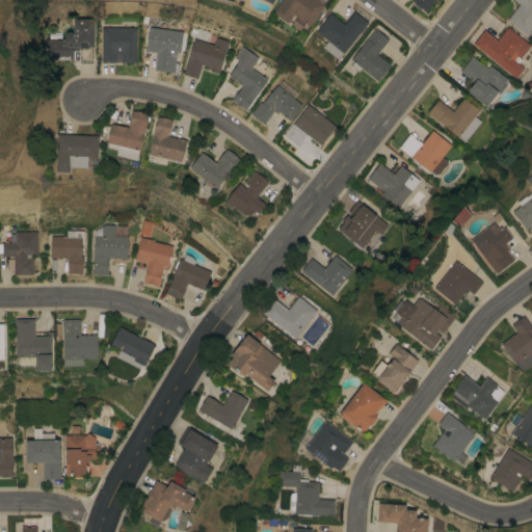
[(317,0),(324,5),(318,14),(320,15),(313,26),(311,25),(309,27),(304,24),(302,27),(294,21),(296,18),(293,15),(287,23),(272,12),(280,3),(277,2),(278,0),(317,0)]
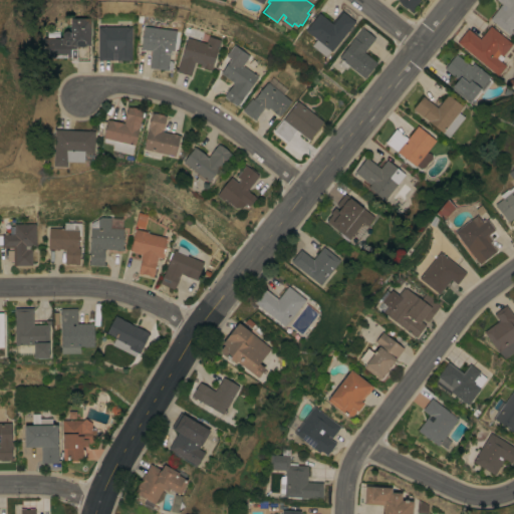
[(420,0),(412,10),(414,12),(413,13),(407,8),(406,9),(401,4),(401,3),(398,0),(420,0)]
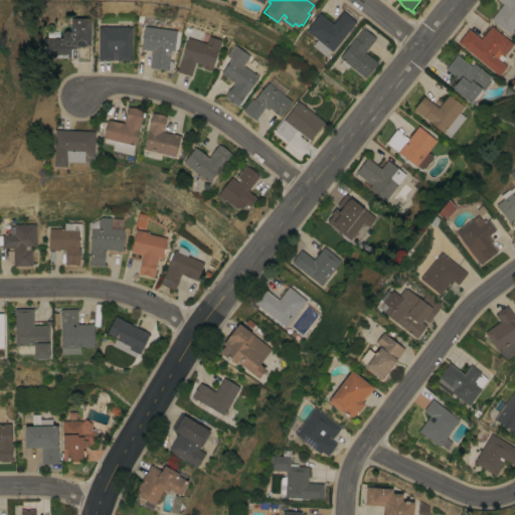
[(514,0),(514,39),(491,19),(503,4),(497,0),(514,0)]
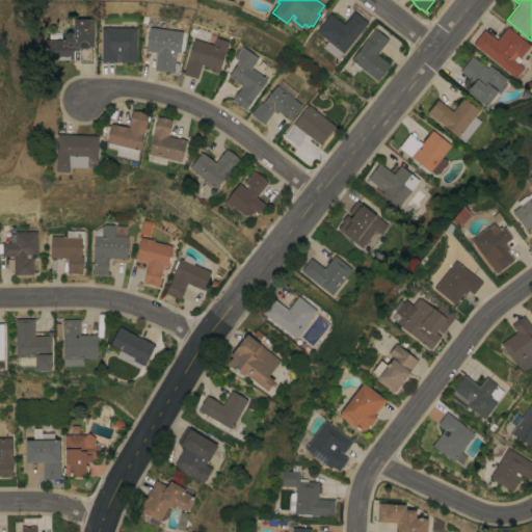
[(343,53),(342,53),(337,59),(322,48),(327,42),(316,31),(330,14),(344,25),(353,11),(367,23),(343,53)]
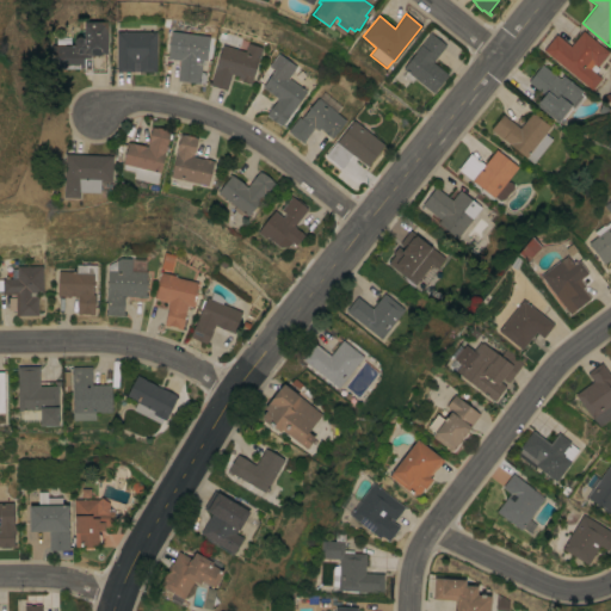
[(84,38),(84,23),(106,22),(106,74),(84,74),(84,68),(62,68),(56,68),(56,55),(51,55),(51,45),(74,45),(74,42),(75,39),(76,38),(79,37),(81,37),(84,38)]
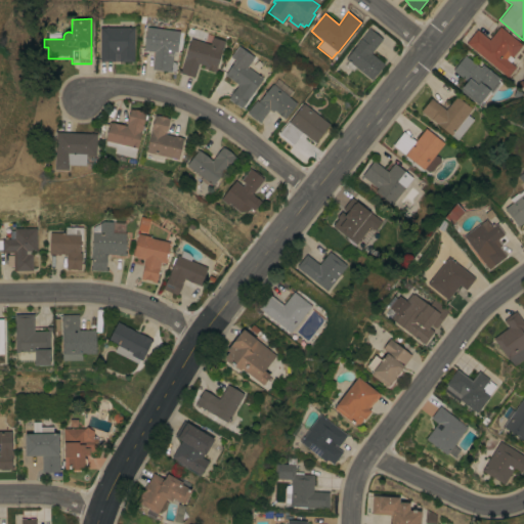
[(466,43),(477,30),(489,40),(499,27),(522,45),(512,57),(509,55),(506,59),(516,68),(508,78),(466,43)]
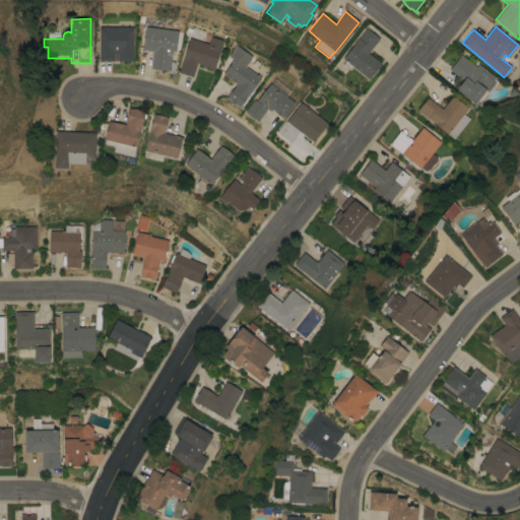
[(100,27),(127,27),(127,28),(133,28),(133,61),(100,61),(100,27)]
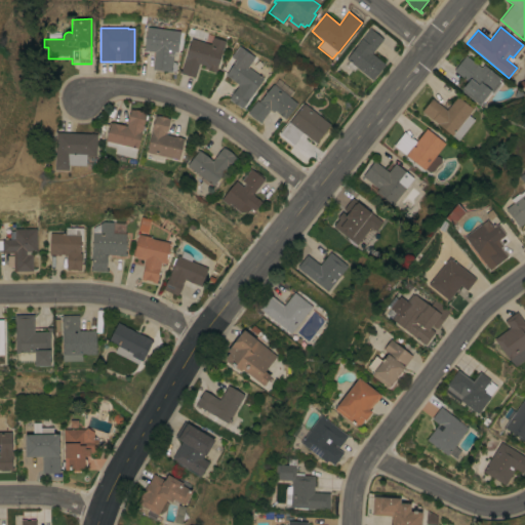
[(179,32),(177,52),(173,51),(171,72),(152,70),(154,52),(144,50),(147,28),(179,32)]
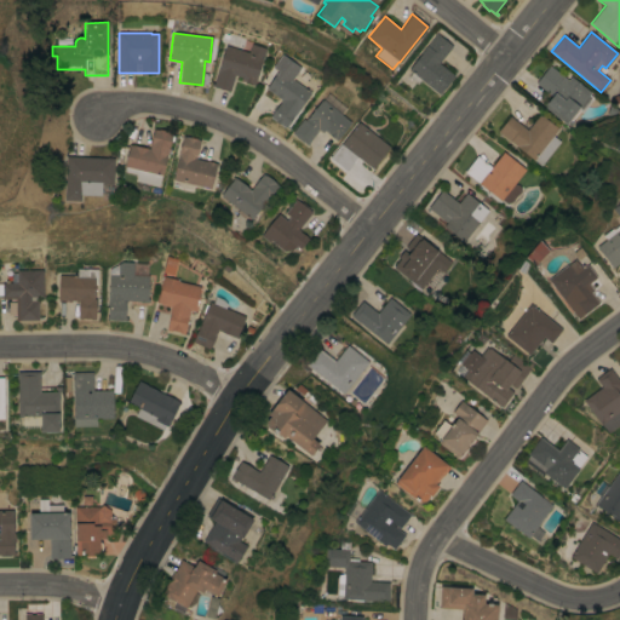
[(422,80),(418,85),(408,78),(412,73),(408,69),(426,47),(424,45),(432,34),(435,35),(436,34),(453,46),(438,63),(454,76),(440,95),(422,80)]
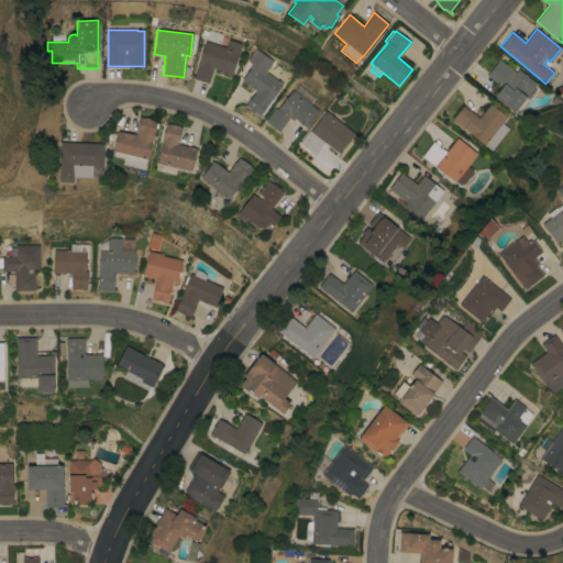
[(225,48),(228,40),(241,44),(231,77),(219,74),(220,70),(213,68),(209,84),(191,78),(192,76),(195,76),(205,42),(225,48)]
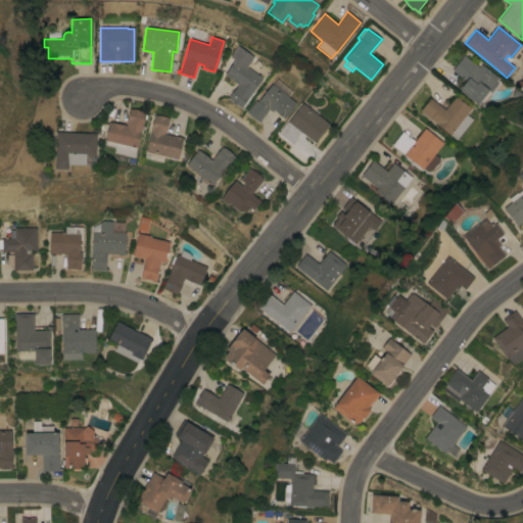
[(478,104),(459,90),(466,81),(452,70),(464,55),(479,67),(481,64),(498,78),(478,104)]
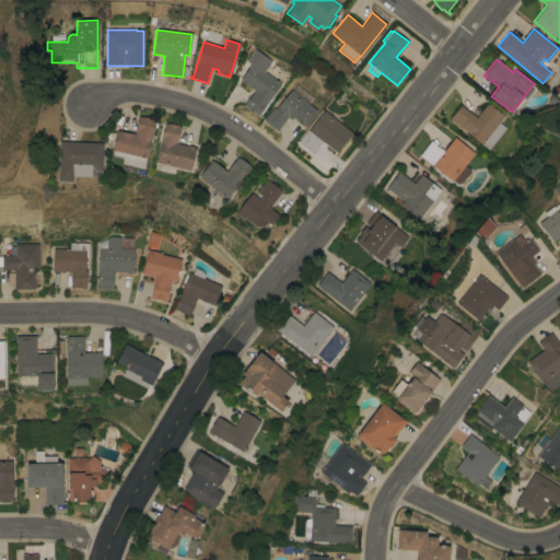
[(281,84),(258,116),(244,106),(255,91),(241,80),(253,63),(281,84)]
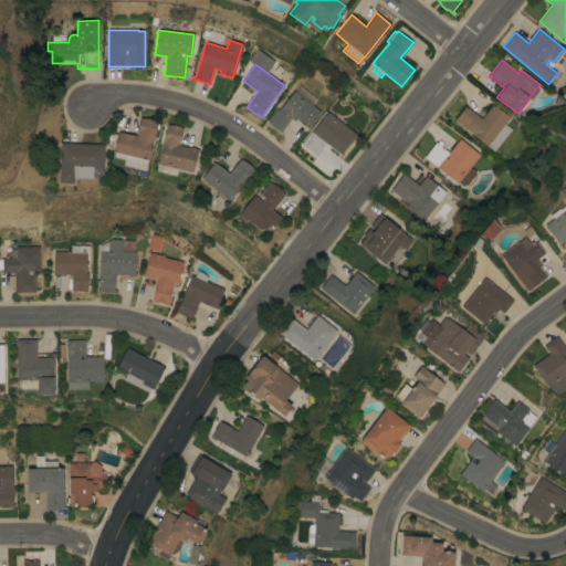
[(321,112),(307,128),(296,119),(294,122),(291,118),(280,133),(266,122),(276,108),(279,111),(294,91),(321,112)]
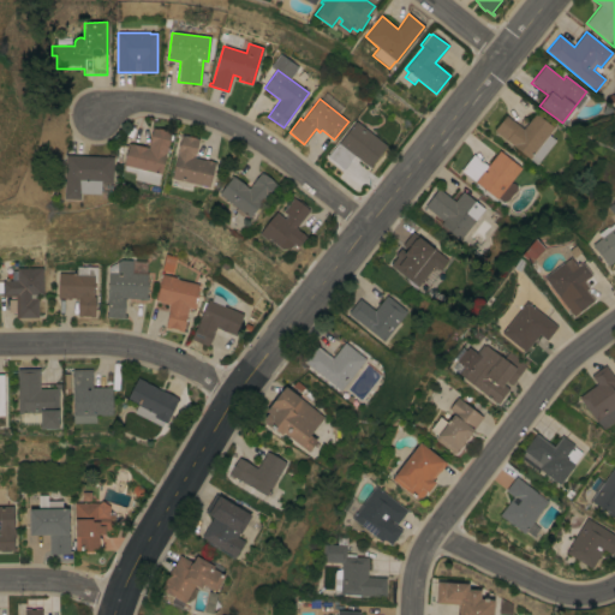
[(494,131),(506,115),(523,129),(535,113),(554,127),(548,135),(555,139),(537,165),(494,131)]
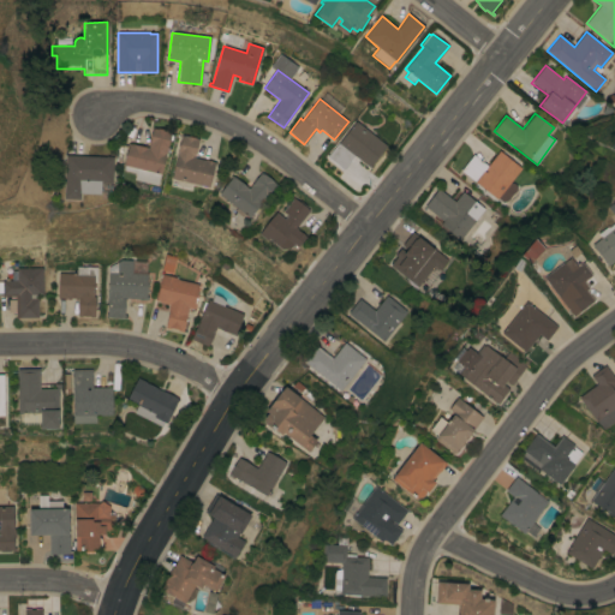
[(356,121),(387,145),(370,168),(354,156),(344,169),(328,157),(356,121)]
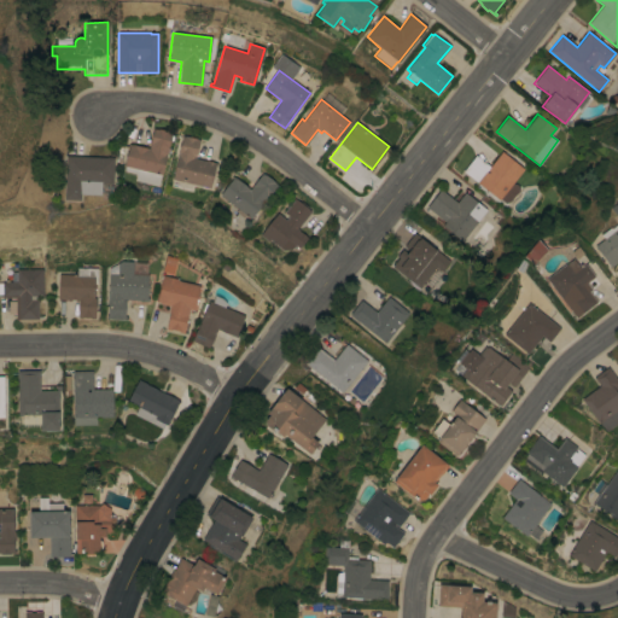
[(135,180),(136,174),(124,172),(126,167),(124,167),(129,144),(150,149),(155,128),(173,133),(162,175),(158,186),(135,180)]
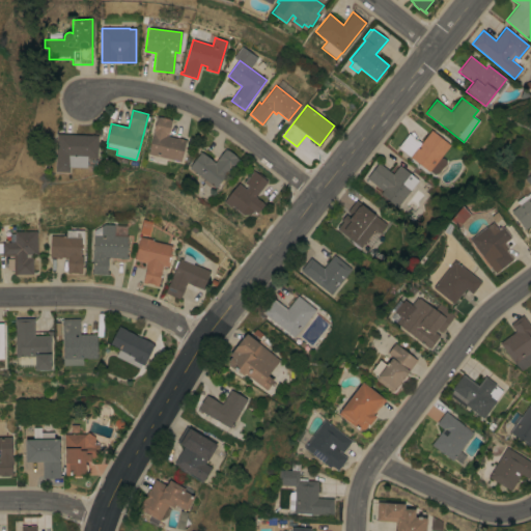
[(148,155),(158,116),(171,120),(168,136),(186,140),(180,162),(148,155)]
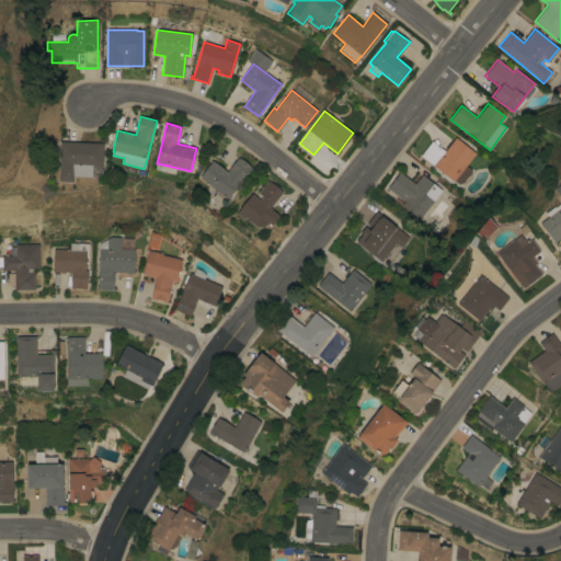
[(468,167),(470,169),(471,171),(471,173),(470,175),(468,176),(467,179),(465,183),(462,183),(460,184),(458,184),(455,182),(454,181),(453,182),(420,156),(432,141),(445,151),(455,137),(476,153),(466,167),(468,167)]
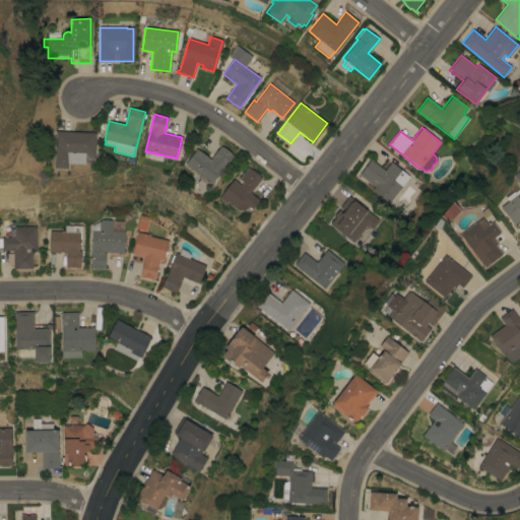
[(95,133),(95,154),(85,154),(85,165),(68,164),(68,169),(54,169),(56,131),(95,133)]
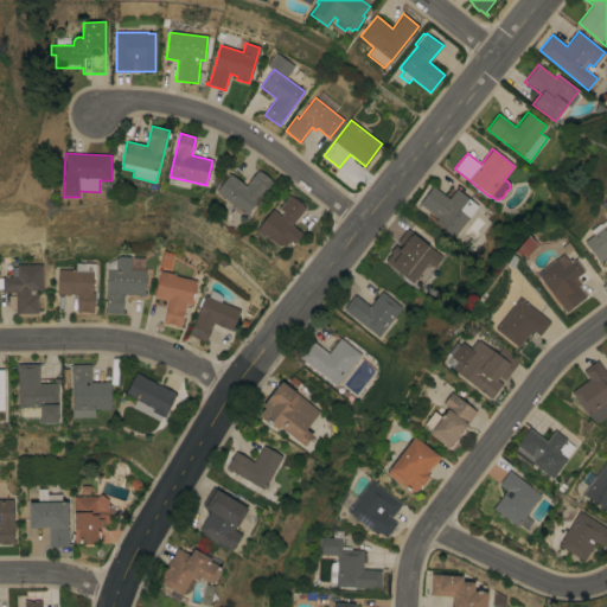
[(259,170),(273,181),(246,215),(241,211),(238,213),(231,209),(234,205),(232,206),(228,202),(229,200),(223,197),(222,198),(217,195),(218,192),(216,191),(230,173),(246,186),(259,170)]
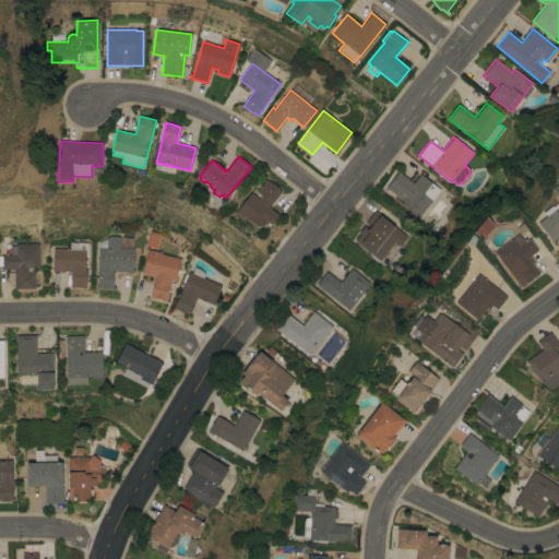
[(399,171),(413,183),(420,175),(440,190),(418,217),(401,204),(403,201),(385,188),(399,171)]
